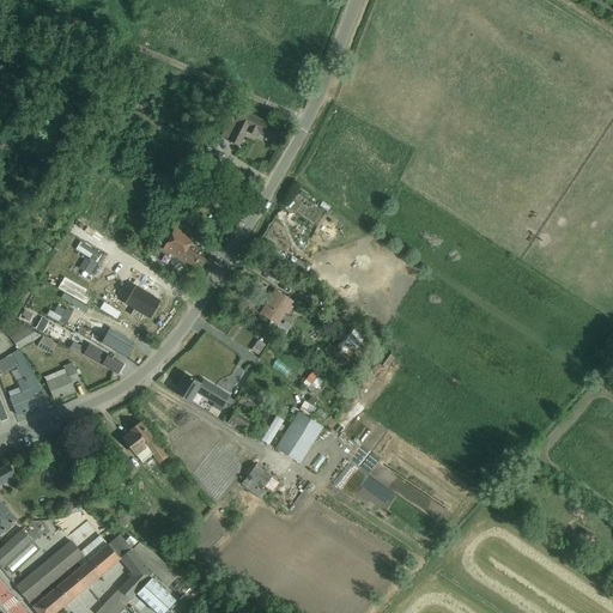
[(238,122),(229,141),(238,146),(247,132),(256,137),(259,132),(277,141),(281,131),(241,109),(235,120),(238,122)]
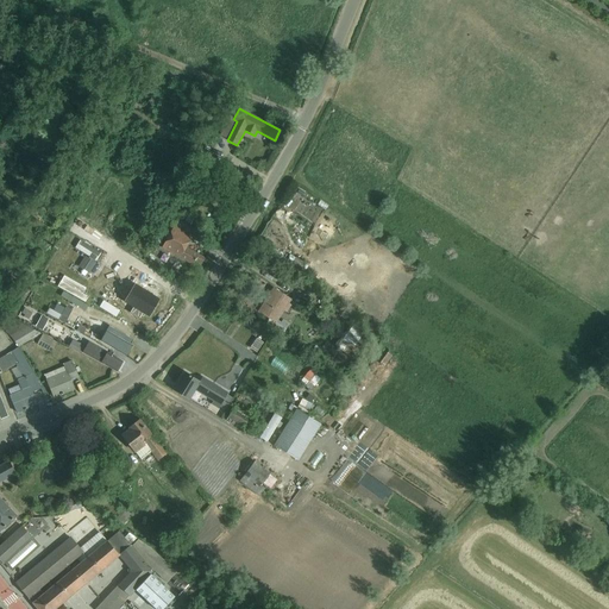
[(193,265),(194,264),(198,265),(199,262),(202,264),(205,258),(186,249),(193,237),(174,226),(162,248),(193,265)]
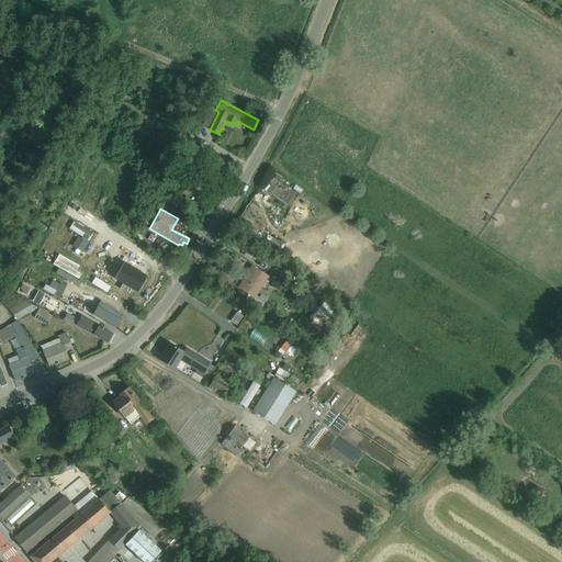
[(147,225),(153,217),(147,214),(143,223),(147,225)]
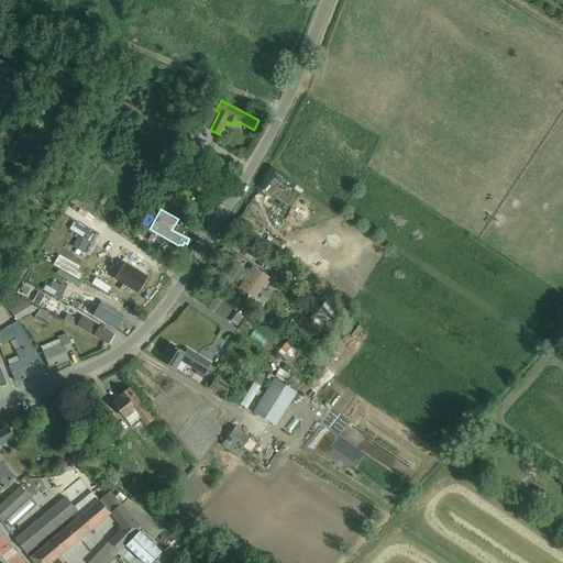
[(267,250),(277,255),(283,244),(273,239),(267,250)]
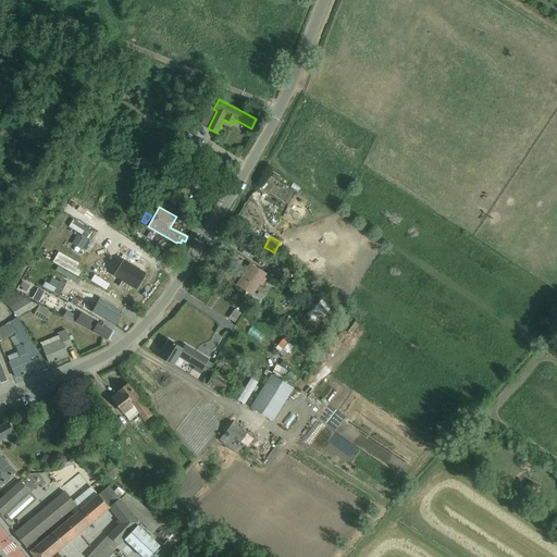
[(277,251),(285,259),(288,255),(281,248),(277,251)]
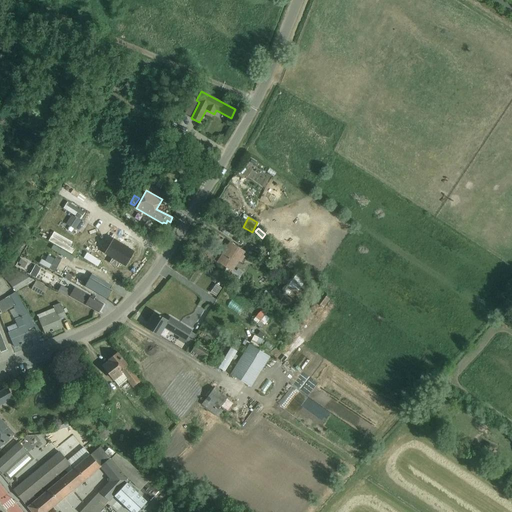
[(34,238),(23,255),(46,265),(52,257),(57,259),(61,250),(42,240),(41,242),(34,238)]
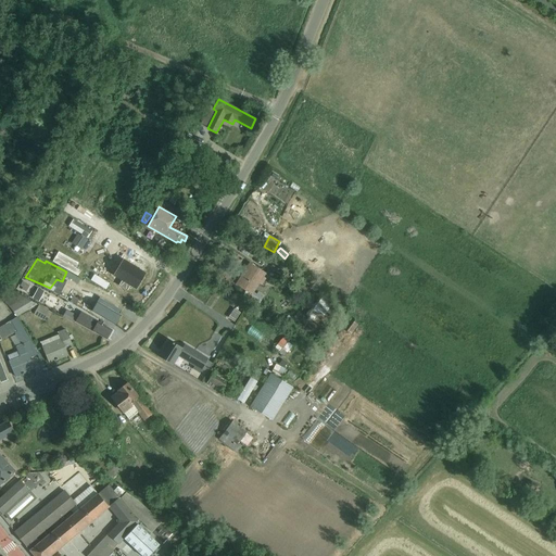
[(123,260),(113,276),(123,281),(119,286),(127,291),(130,286),(137,289),(146,274),(123,260)]
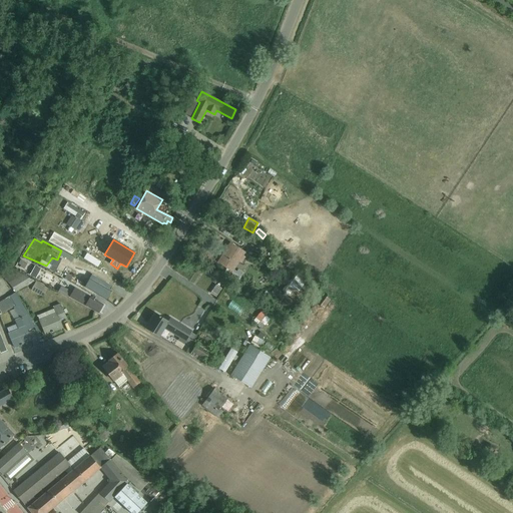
[(239,262),(241,264),(245,258),(243,257),(245,252),(230,242),(216,263),(225,269),(221,274),(236,284),(241,277),(233,272),(239,262)]
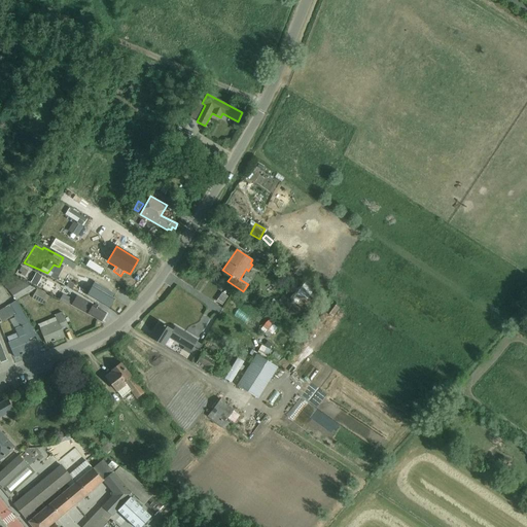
[(268,249),(265,255),(273,259),(276,253),(268,249)]
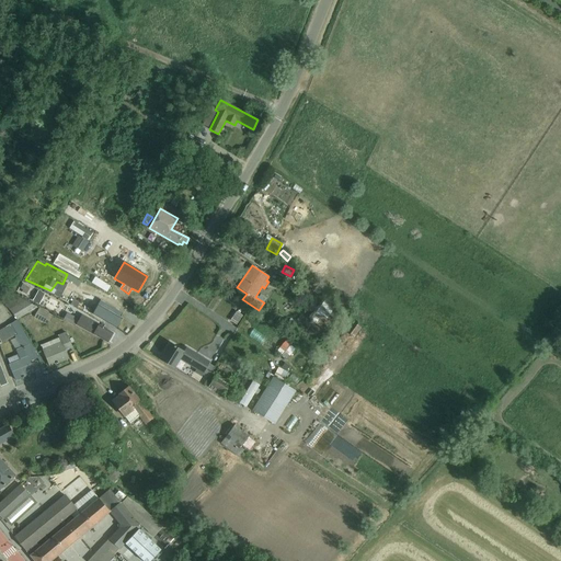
[(23,285),(21,289),(23,290),(22,293),(26,295),(30,288),(23,285)]
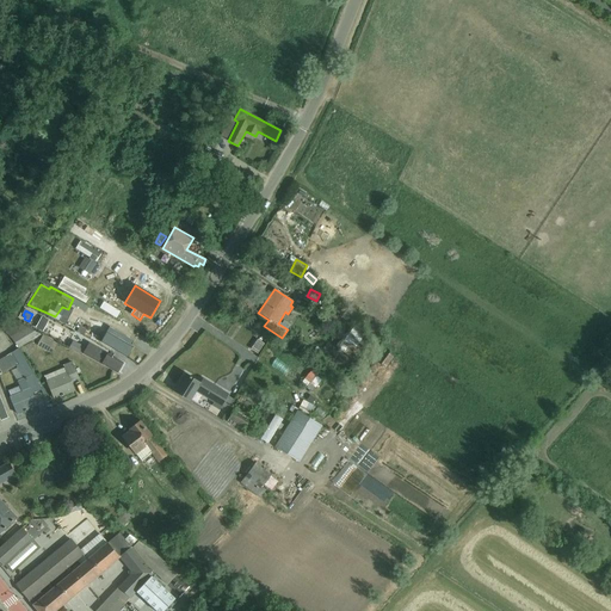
[(42,316),(35,328),(43,333),(49,321),(42,316)]
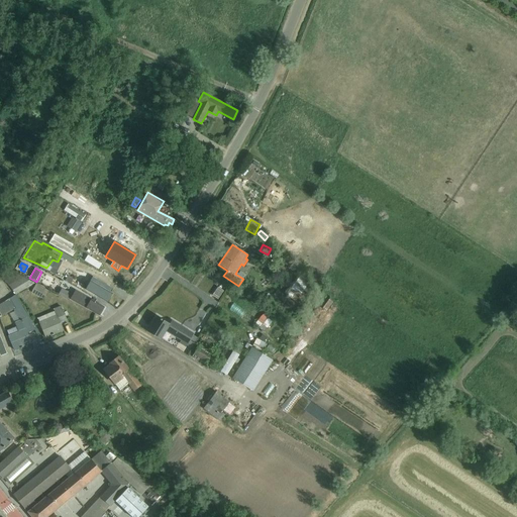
[(16,274),(0,273),(0,276),(15,295),(34,284),(16,274)]
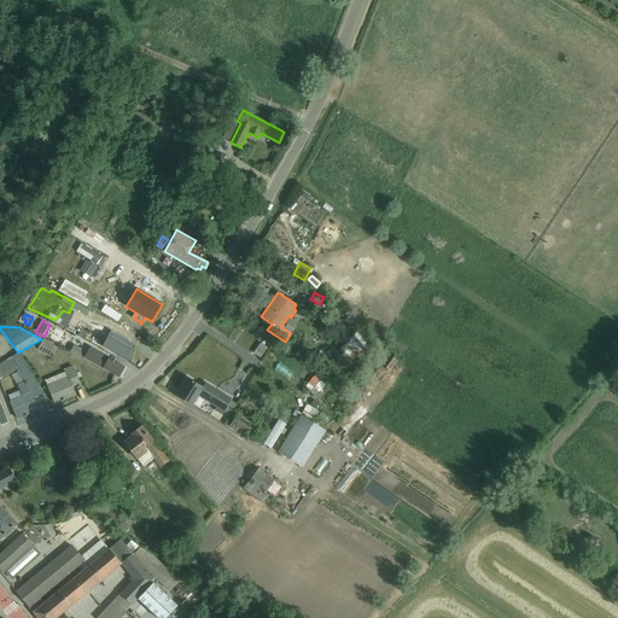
[(369,353),(378,340),(372,337),(372,336),(359,326),(339,350),(353,361),(363,348),(369,353)]
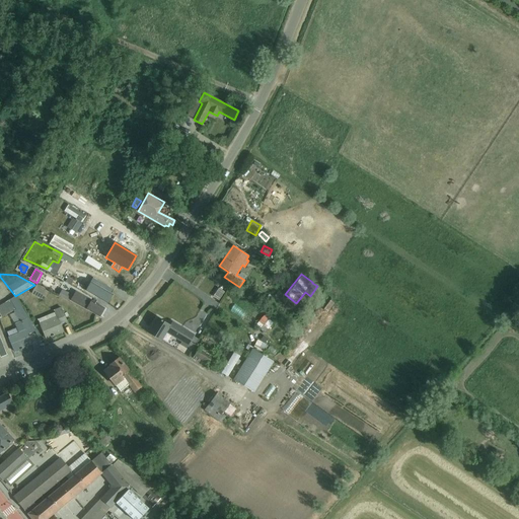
[(93,279),(86,291),(107,303),(113,295),(106,291),(108,288),(93,279)]
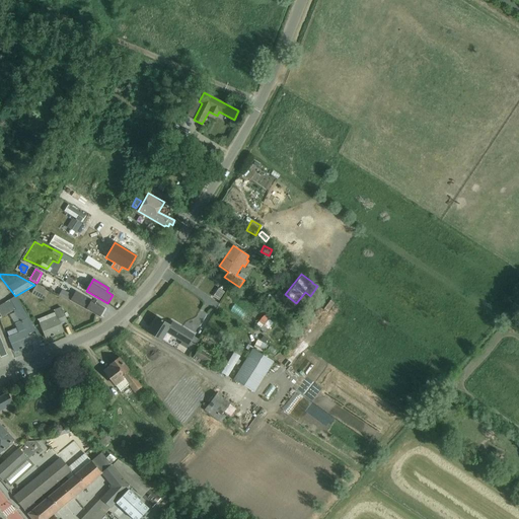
[(49,291),(35,285),(31,294),(44,300),(49,291)]
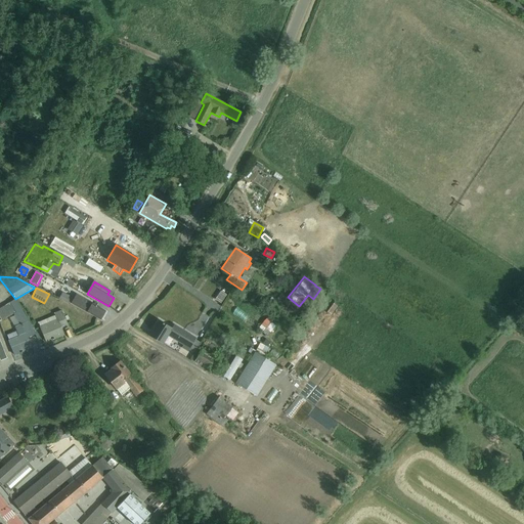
[(221,291),(215,300),(221,304),(227,295),(221,291)]
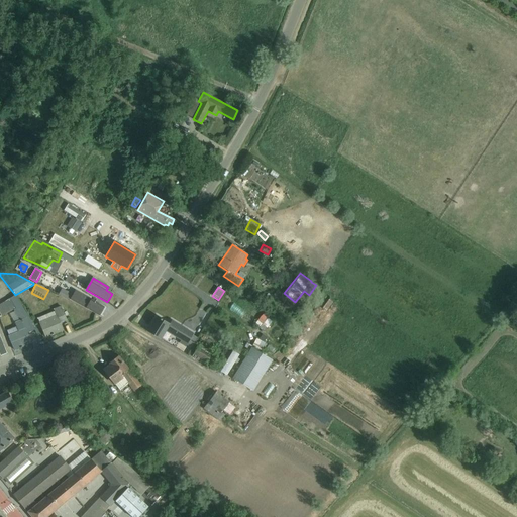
[(62,289),(59,293),(70,299),(99,316),(104,307),(91,300),(75,291),(73,295),(62,289)]
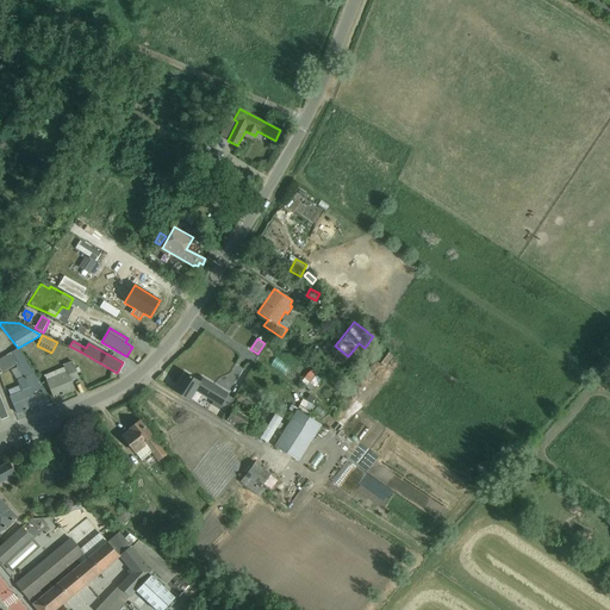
[(396,349),(384,342),(380,347),(392,354),(396,349)]
